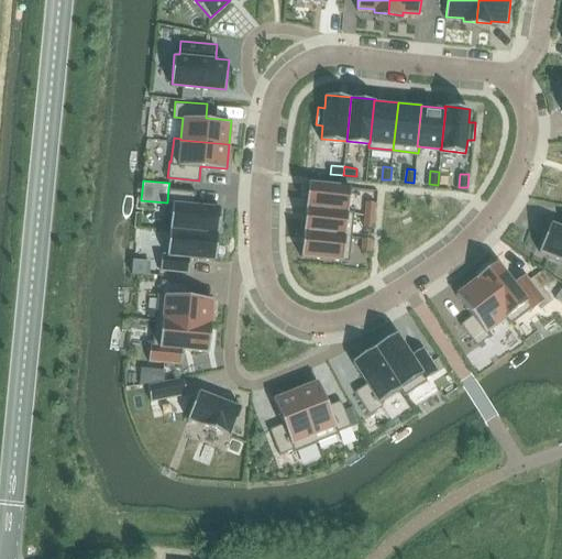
[(309,182),(306,206),(348,210),(349,209),(351,185),(309,182)]
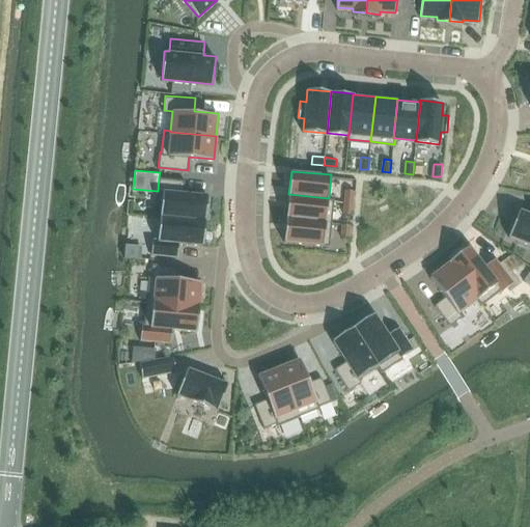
[(159,176),(158,191),(163,191),(161,215),(205,219),(208,194),(184,192),(185,178),(159,176)]
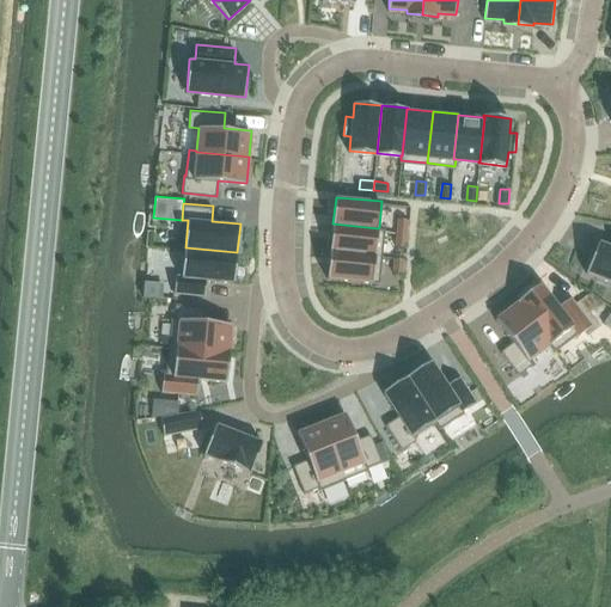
[(399,216),(397,231),(407,231),(409,218),(399,216)]
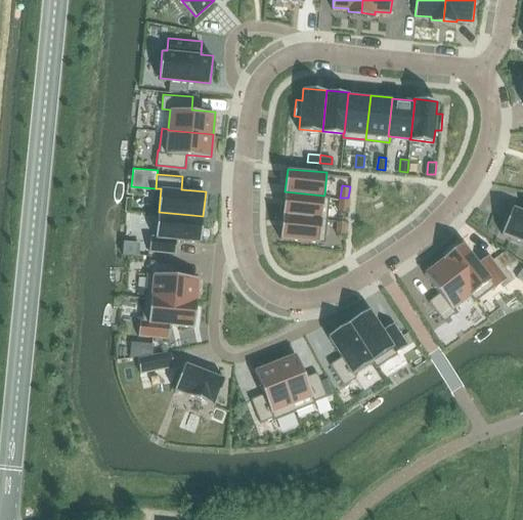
[(285,191),(282,214),(328,218),(330,195),(324,195),(323,196),(285,191)]
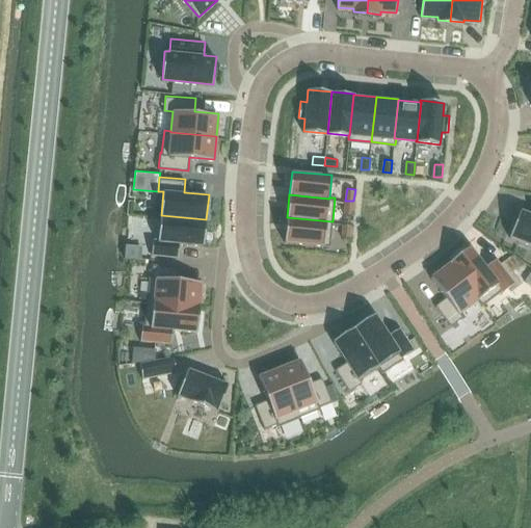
[(345,201),(344,212),(352,213),(353,201),(345,201)]
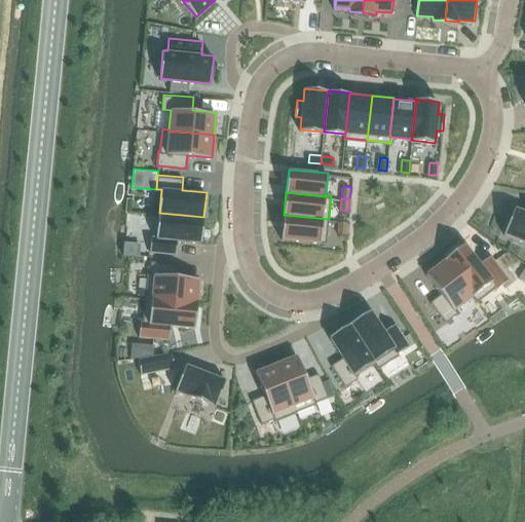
[(515,207),(504,232),(524,240),(524,211),(515,207)]
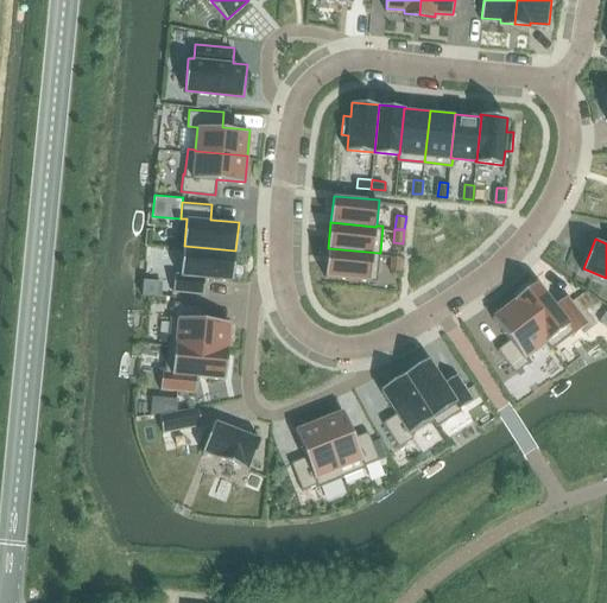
[(176,272),(174,289),(203,291),(204,277),(233,279),(235,251),(184,246),(181,272),(176,272)]
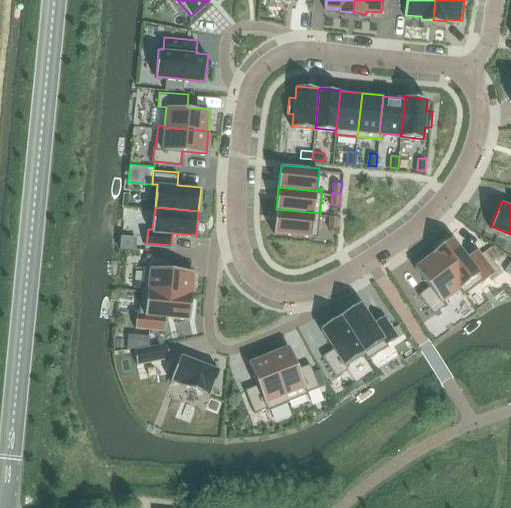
[(276,209),(274,231),(318,236),(320,213),(276,209)]
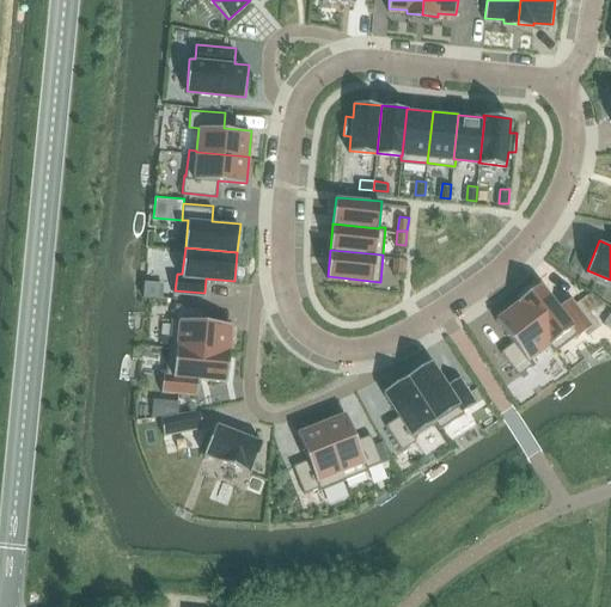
[(395,256),(393,270),(403,271),(404,257),(395,256)]
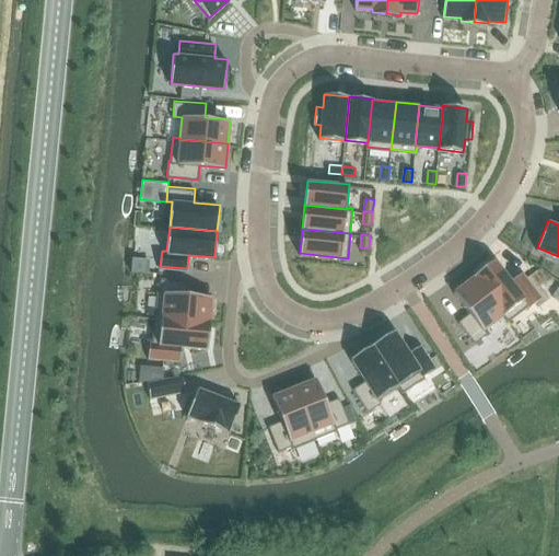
[(495,258),(474,275),(504,313),(503,314),(508,320),(528,304),(530,305),(542,297),(522,270),(511,279),(495,258)]
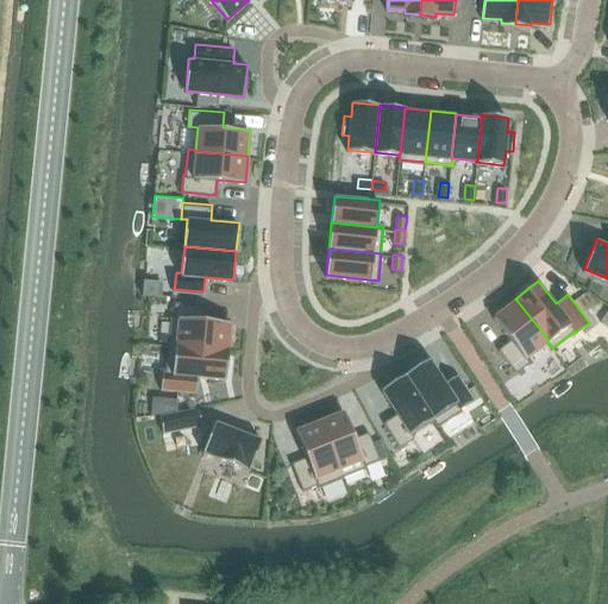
[(499,313),(494,316),(511,339),(499,347),(516,371),(531,362),(527,357),(547,341),(549,340),(515,299),(515,300),(513,301),(512,301),(497,312),(499,313)]
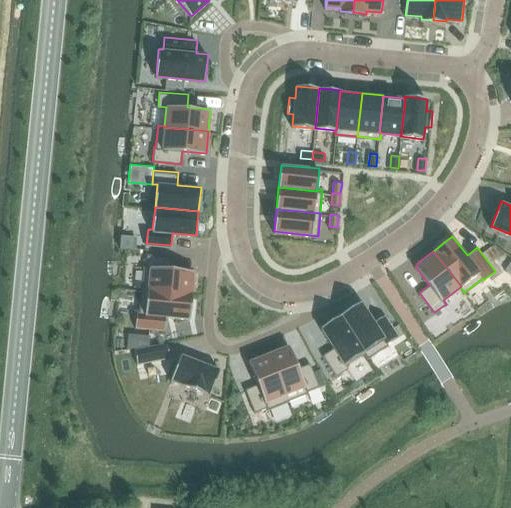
[(143,265),(141,289),(192,294),(192,293),(192,290),(193,290),(195,275),(194,275),(194,270),(171,268),(172,255),(147,253),(146,266),(143,265)]
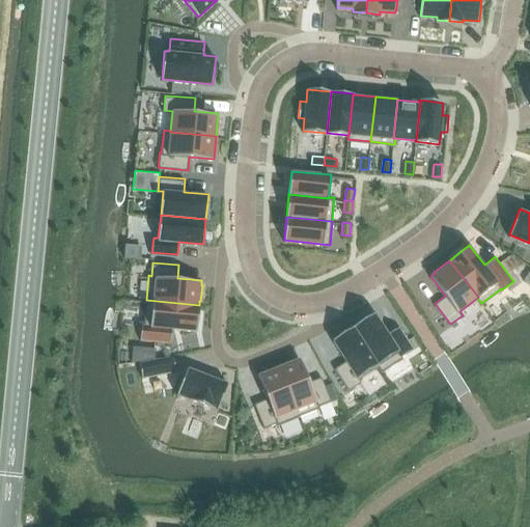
[(142,323),(141,338),(171,341),(172,328),(197,330),(199,305),(146,300),(144,324),(142,323)]
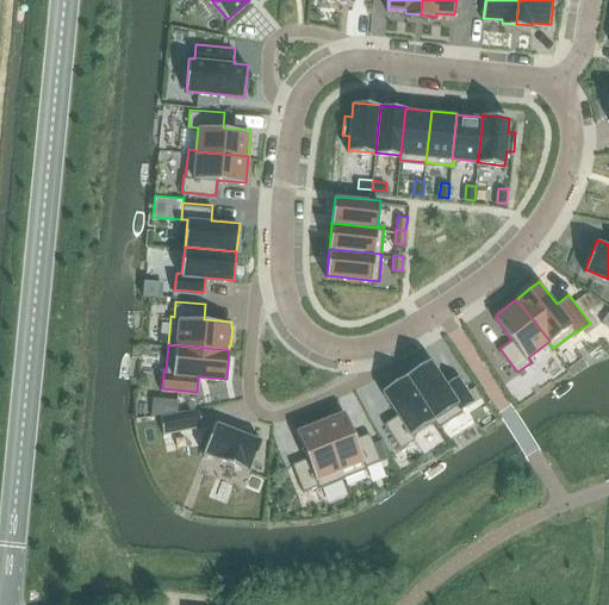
[(430,359),(406,374),(435,418),(434,419),(439,426),(464,410),(463,407),(474,399),(459,374),(446,382),(430,359)]
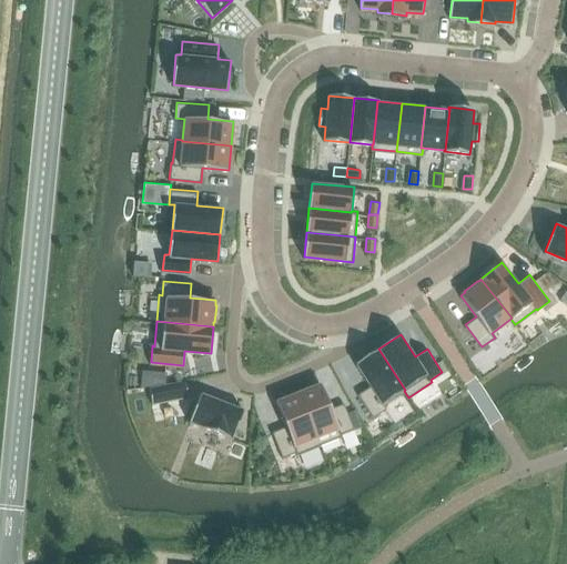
[(378,349),(356,363),(370,385),(358,393),(373,416),(386,408),(384,403),(404,391),(405,390),(378,349)]
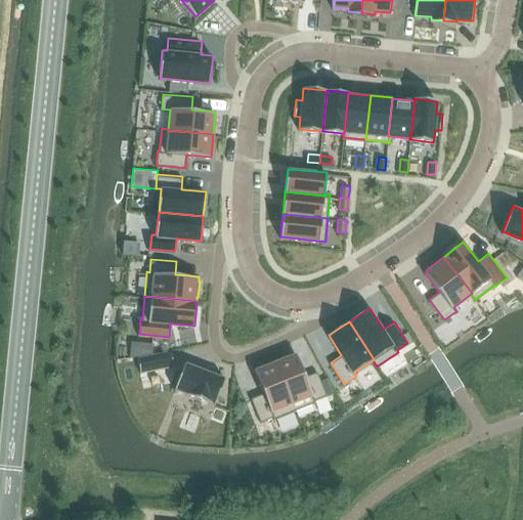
[(132,340),(130,357),(153,353),(154,342),(132,340)]
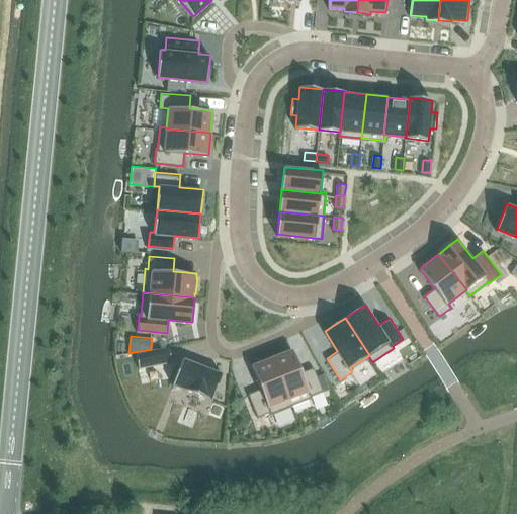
[(169,346),(136,353),(139,367),(172,360),(169,346)]
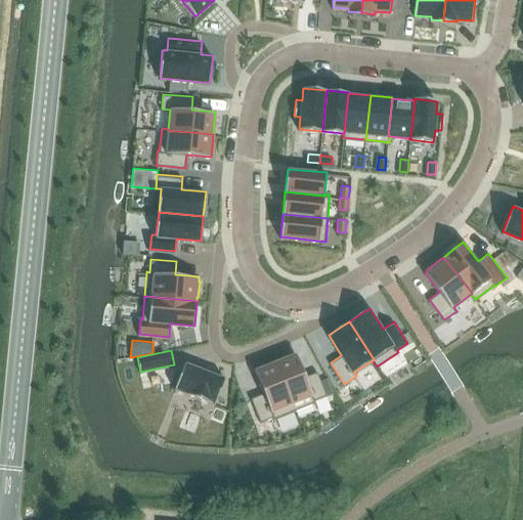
[(296,353),(275,361),(295,409),(315,401),(314,399),(327,394),(317,371),(305,376),(296,353)]
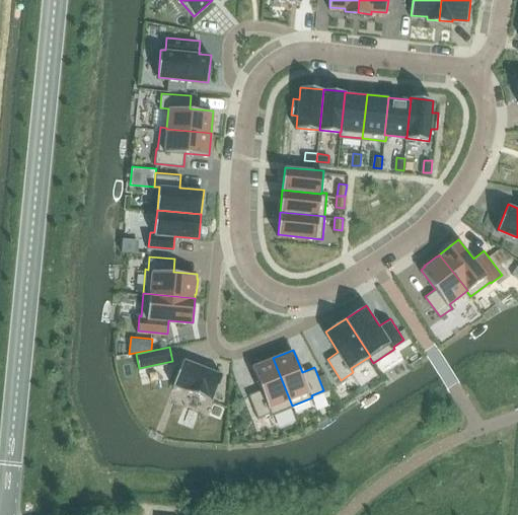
[(261,388),(249,393),(259,417),(271,412),(271,414),(292,406),(273,358),(251,366),(261,388)]
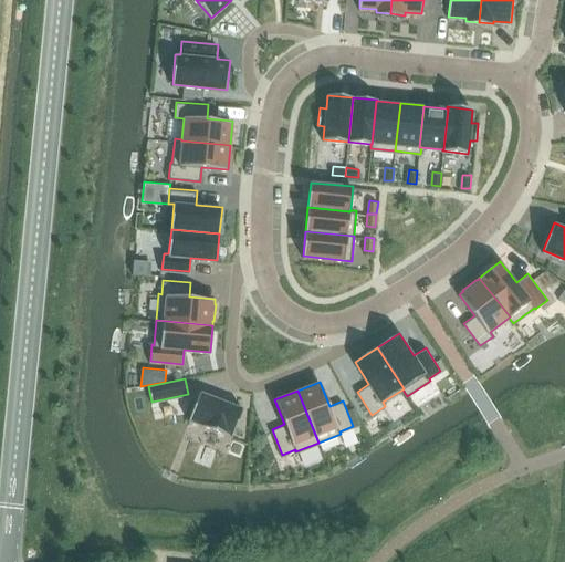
[(200,392),(189,419),(201,425),(229,436),(230,436),(232,436),(243,408),(200,392)]
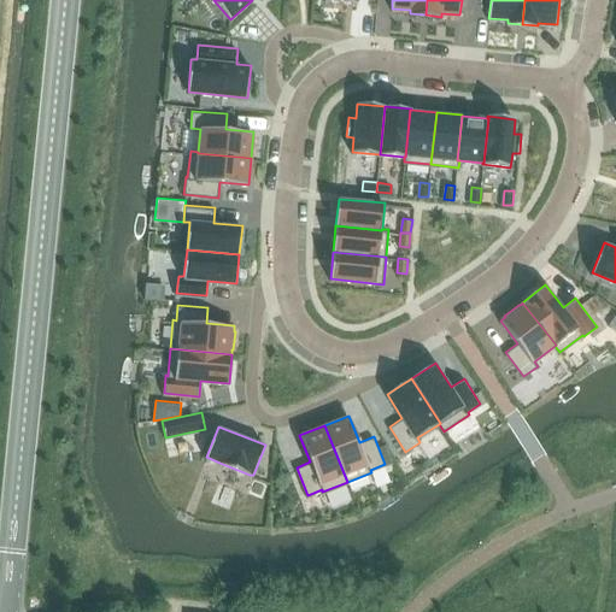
All buildings are outlined.
